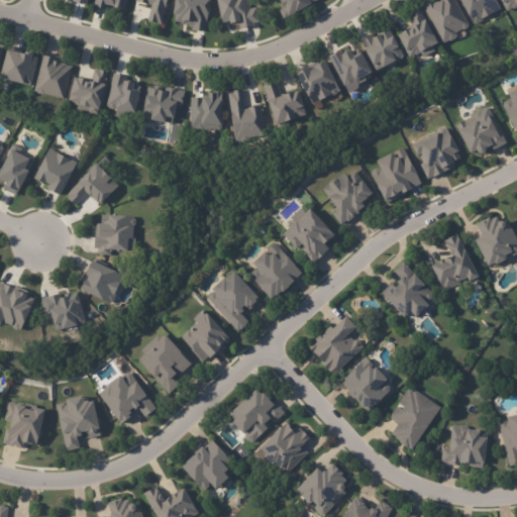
[(86,0),(84,8),(72,4),(72,2),(65,0),(86,0)]
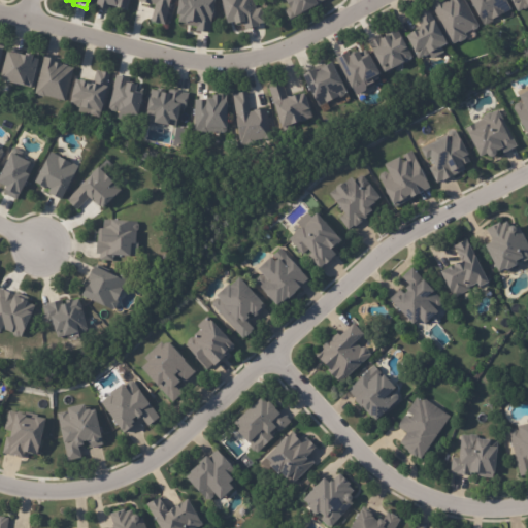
[(107,12),(94,9),(96,0),(128,0),(126,11),(112,9),(113,7),(108,6),(107,12)]
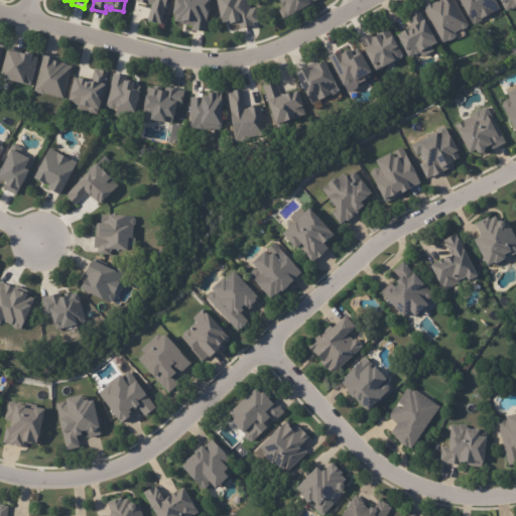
[(150,5),(146,4),(146,5),(135,2),(135,0),(166,0),(159,25),(145,22),(150,5)]
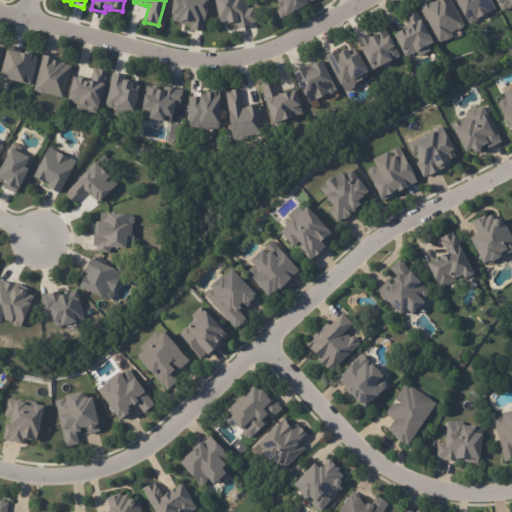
[(207,0),(201,33),(188,31),(189,27),(178,25),(178,24),(171,23),(172,17),(168,16),(170,0),(207,0)]
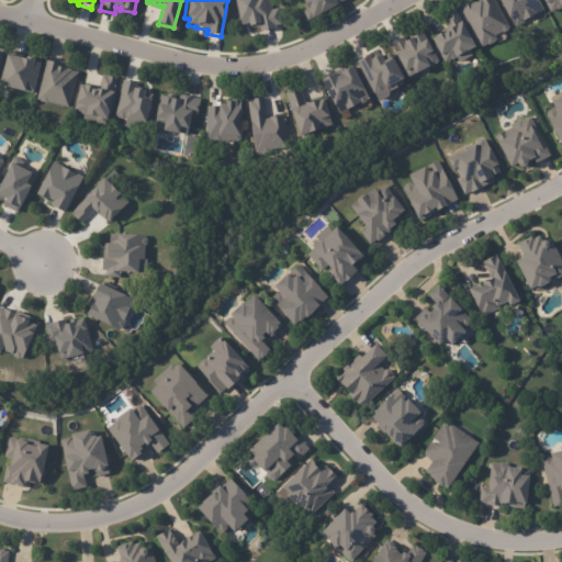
[(279,25),(276,25),(276,27),(273,27),(273,29),(258,32),(256,24),(245,26),(245,24),(236,26),(231,0),(268,0),(270,10),(277,9),(279,25)]
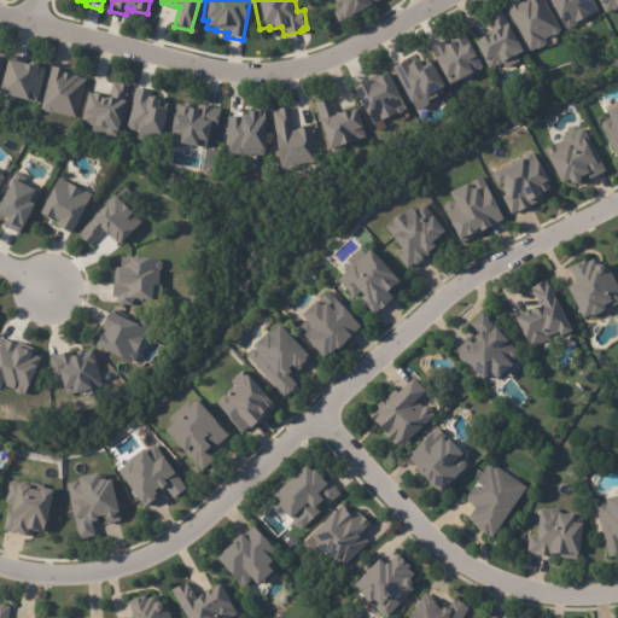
[(379,0),(369,5),(369,6),(349,17),(345,19),(347,22),(343,23),(343,22),(337,24),(332,13),(336,11),(330,0),(379,0)]
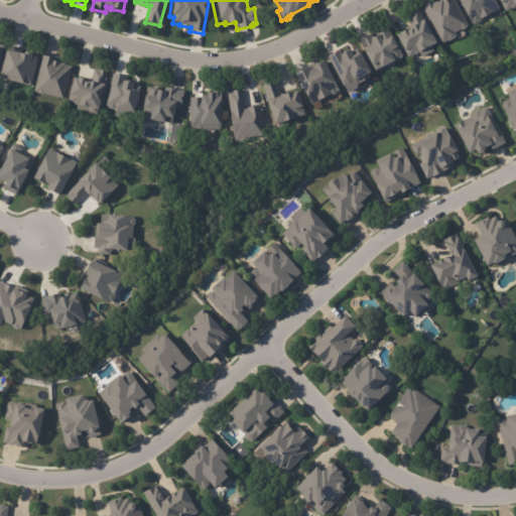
[(466,25),(466,26),(465,27),(462,29),(461,28),(454,32),(456,35),(454,36),(454,38),(447,40),(445,40),(440,43),(421,5),(431,0),(434,0),(435,1),(436,0),(453,0),(467,25),(466,25)]
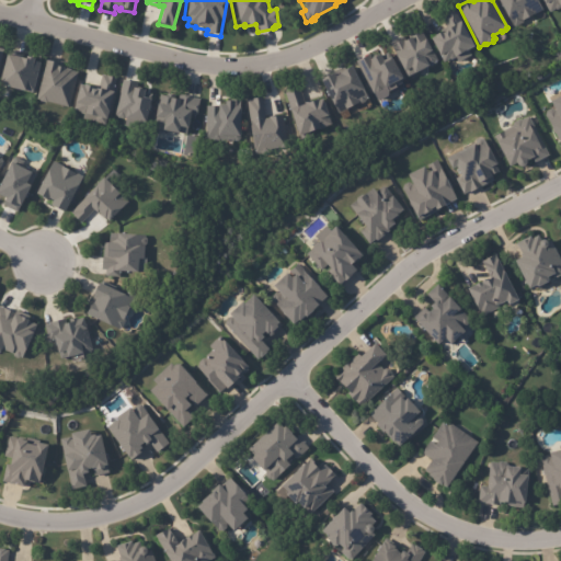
[(524,19),(525,20),(516,24),(515,23),(513,24),(499,0),(539,0),(544,8),(524,19)]
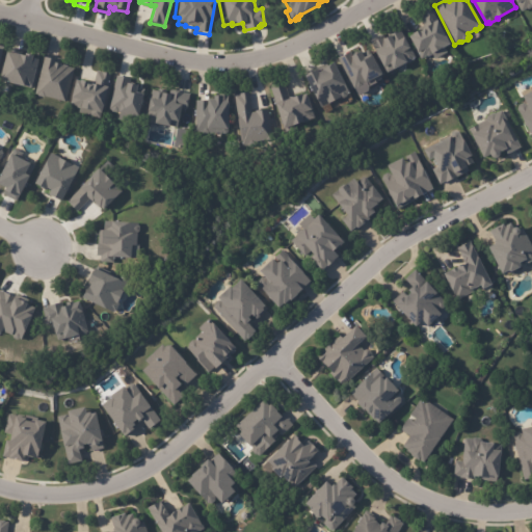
[(531,0),(531,4),(523,9),(519,2),(516,2),(514,0),(531,0)]
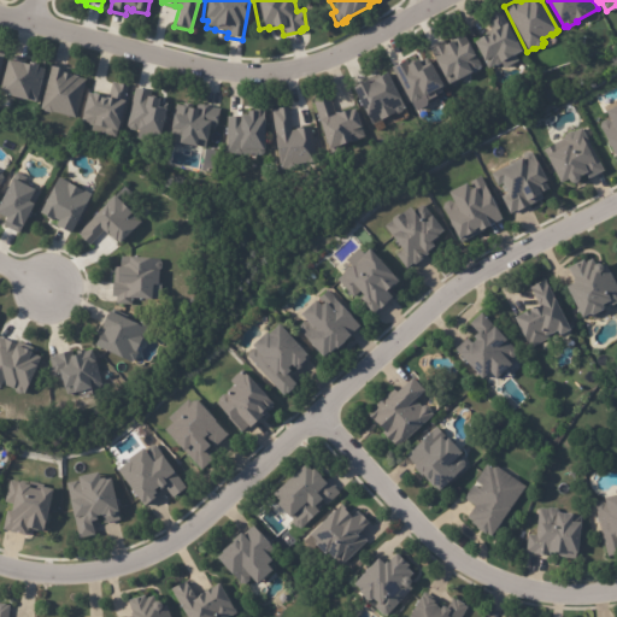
[(503,69),(499,64),(494,66),(494,65),(487,69),(483,62),(481,63),(471,43),(475,41),(475,40),(485,35),(485,36),(488,35),(487,34),(491,31),(483,18),(499,11),(506,24),(505,25),(513,41),(513,40),(519,52),(512,56),(516,62),(503,69)]
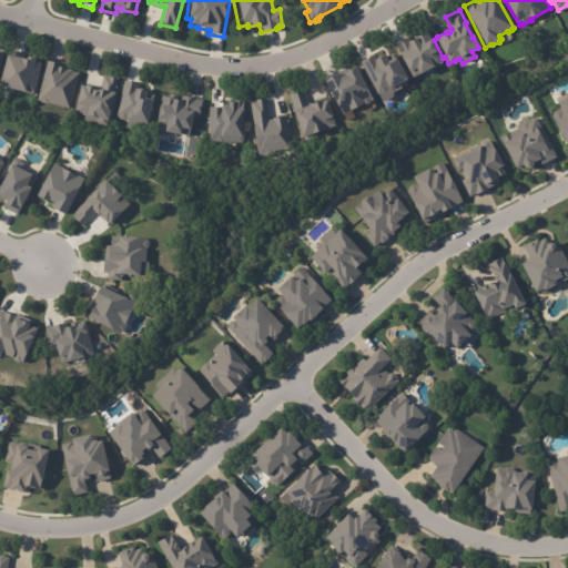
[(396,43),(409,37),(412,41),(415,40),(415,39),(427,32),(442,63),(440,66),(435,69),(432,69),(412,79),(408,73),(406,74),(398,58),(402,57),(395,44),(396,43)]
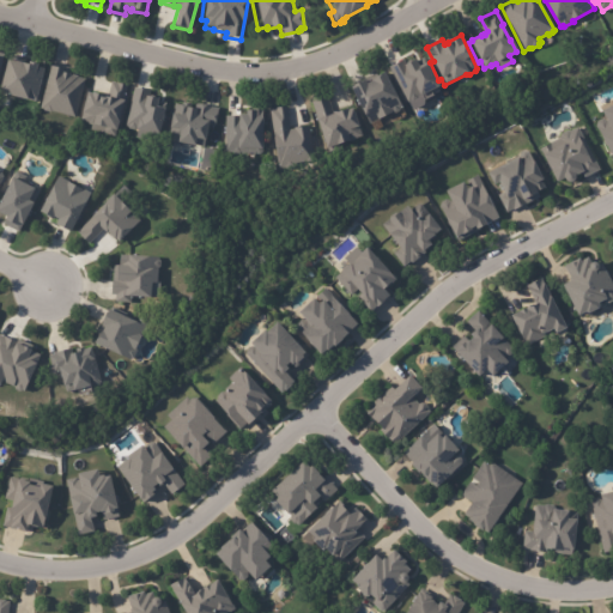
[(26,59),(24,65),(29,66),(29,62),(37,65),(37,67),(44,68),(36,101),(25,98),(25,99),(0,93),(0,84),(7,59),(13,60),(14,55),(26,59)]
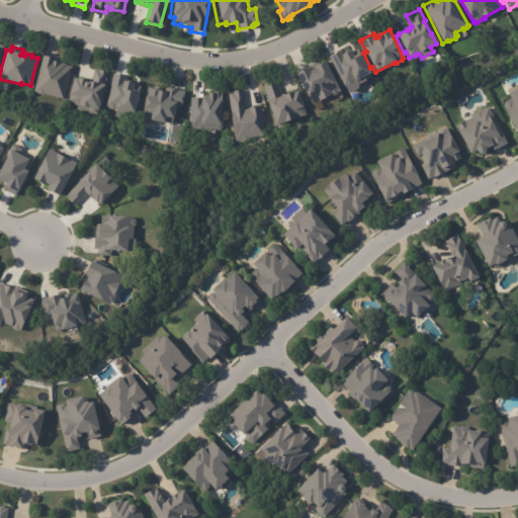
[(358,52),(368,71),(369,71),(370,74),(369,76),(367,77),(362,77),(361,75),(353,79),(352,82),(348,84),(347,84),(344,85),(329,55),(341,49),(343,52),(349,49),(352,55),(358,52)]
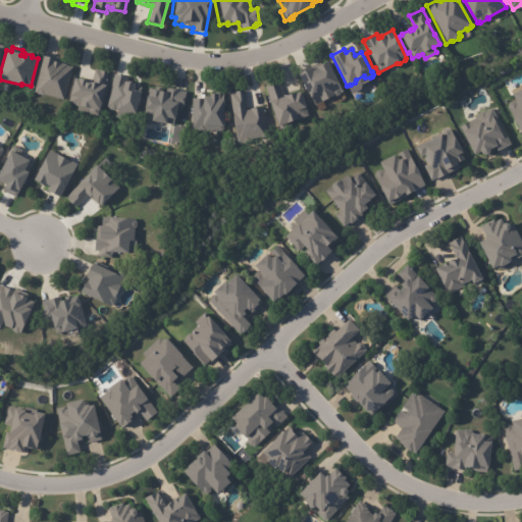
[(54,60),(53,64),(58,65),(58,64),(66,66),(66,67),(72,69),(63,102),(44,97),(43,98),(37,96),(37,95),(34,94),(45,58),(54,60)]
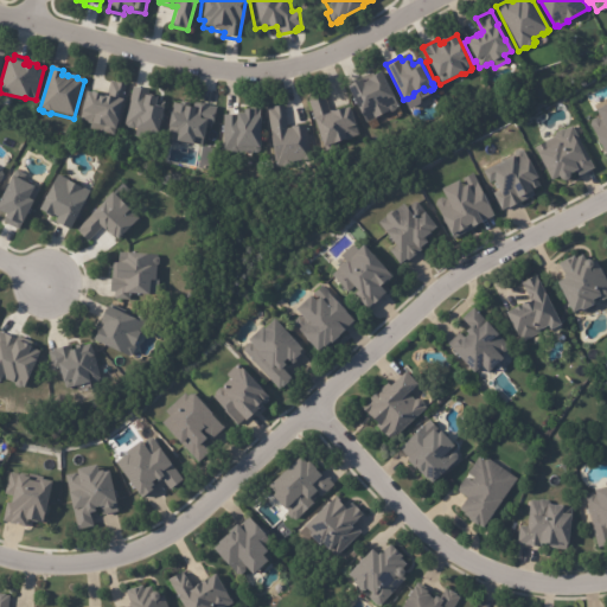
[(397,108),(396,110),(391,113),(389,113),(388,112),(364,123),(346,88),(362,80),(363,83),(366,81),(366,80),(374,77),(372,75),(381,71),(398,107),(397,108)]
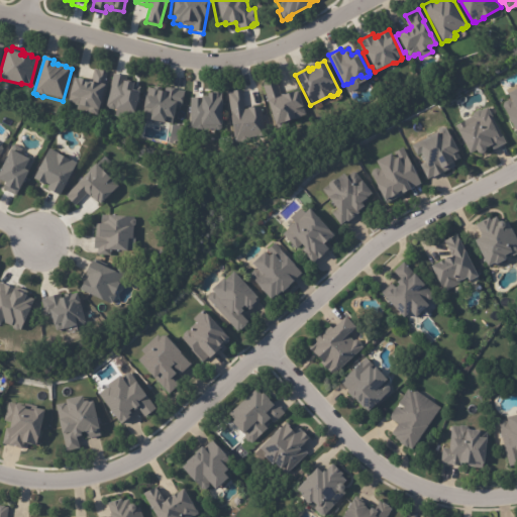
[(107,73),(104,86),(102,85),(97,108),(99,109),(97,115),(87,113),(88,109),(75,105),(75,103),(69,102),(70,97),(68,96),(72,79),(76,80),(76,79),(85,81),(84,84),(87,85),(87,83),(91,83),(94,70),(107,73)]
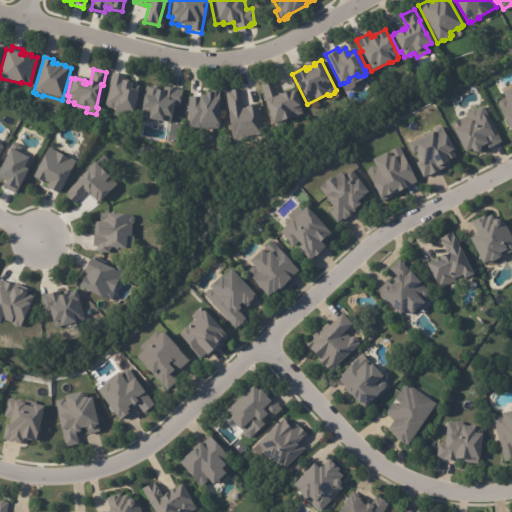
[(114,71),(124,74),(122,79),(132,82),(131,87),(139,89),(133,112),(113,107),(114,106),(105,103),(114,71)]
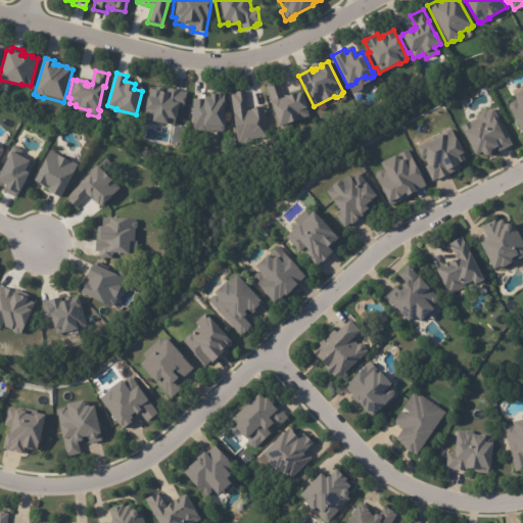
[(286,96),(295,93),(295,94),(299,93),(304,107),(306,107),(310,116),(302,119),(301,121),(298,122),(296,122),(277,128),(269,102),(271,101),(267,87),(281,82),(286,96)]
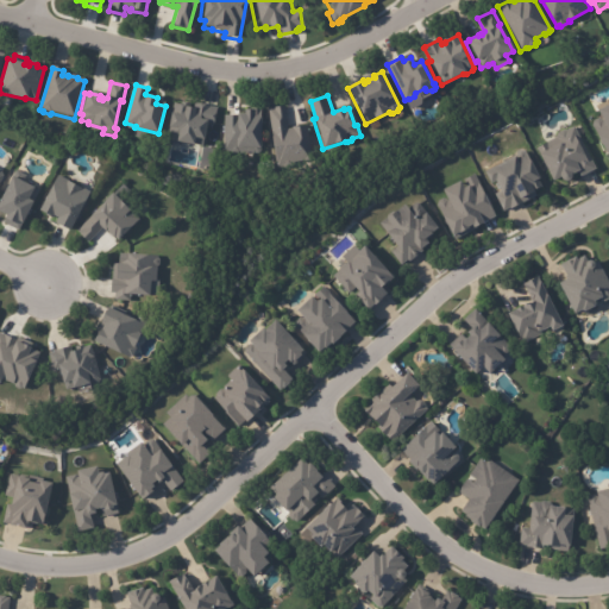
[(214,108),(211,127),(203,126),(199,148),(190,145),(189,148),(173,144),(173,143),(165,142),(167,131),(164,130),(167,115),(170,115),(173,105),(180,106),(181,104),(188,105),(187,108),(192,110),(193,104),(214,108)]
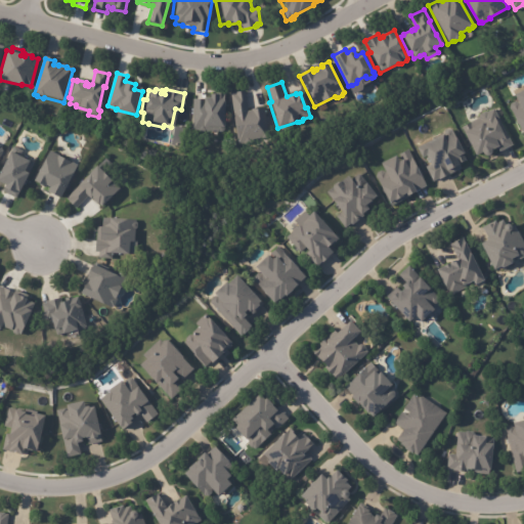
[(523,134),(519,137),(511,119),(513,118),(509,108),(511,105),(515,102),(512,96),(523,90),(523,134)]
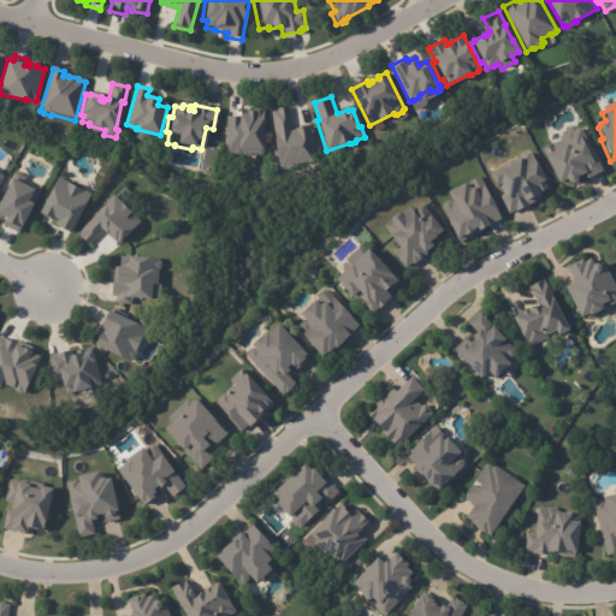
[(288,108),(290,131),(309,129),(314,166),(277,171),(270,111),(288,108)]
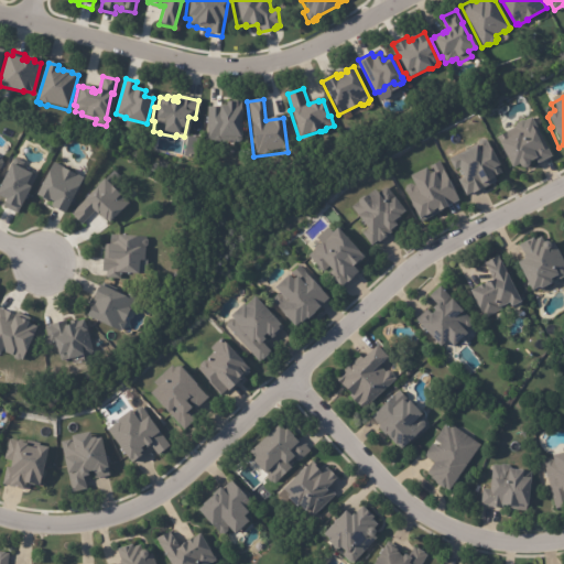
[(215,143),(214,142),(207,141),(208,108),(218,108),(225,108),(225,104),(234,104),(235,102),(243,102),(243,110),(240,110),(240,137),(242,137),(242,141),(240,143),(215,143)]
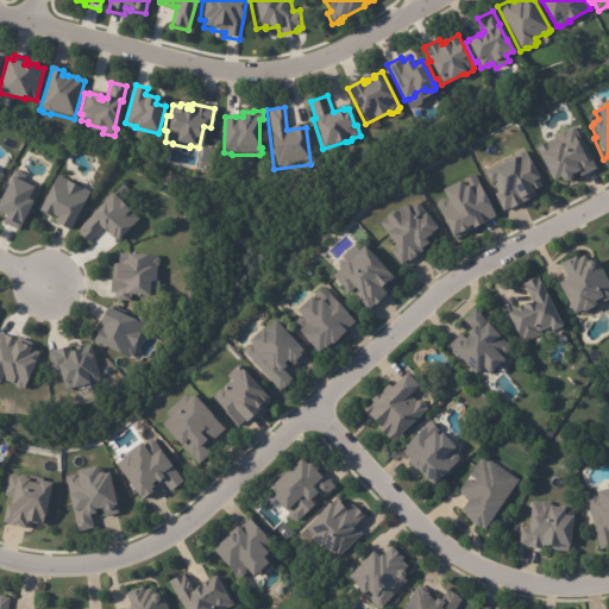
[(594,170),(578,179),(576,173),(567,177),(567,180),(559,183),(554,181),(548,183),(535,156),(538,155),(535,149),(554,139),(557,133),(563,130),(565,131),(573,127),(594,170)]
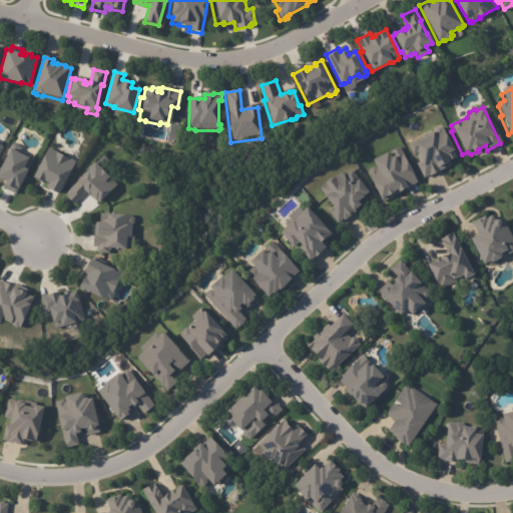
[(449,166),(430,176),(429,175),(424,178),(417,164),(421,162),(416,153),(412,156),(406,145),(432,132),(433,133),(436,132),(436,129),(439,127),(442,128),(443,127),(456,158),(449,161),(451,166),(449,166)]
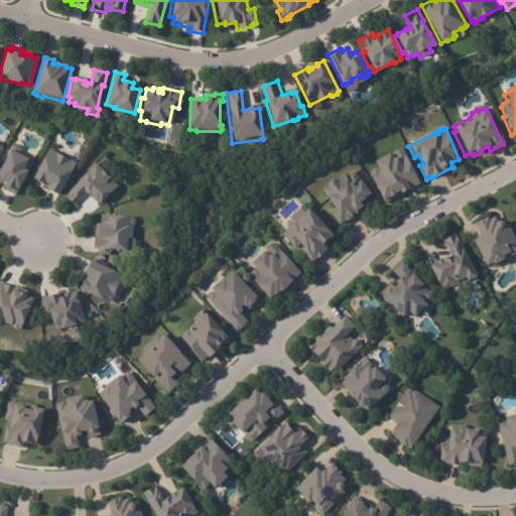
[(420,184),(407,190),(408,191),(400,196),(400,197),(384,204),(383,201),(381,202),(372,183),(374,182),(370,175),(372,169),(376,166),(374,161),(389,153),(389,155),(393,153),(393,151),(402,147),(420,184)]
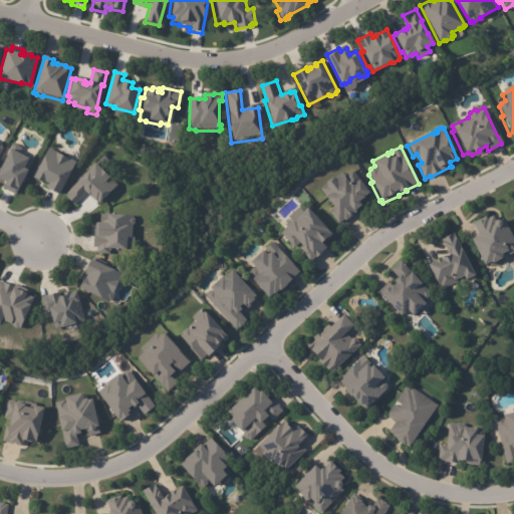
[(76,163),(57,196),(45,190),(47,185),(44,183),(43,185),(32,179),(49,149),(76,163)]
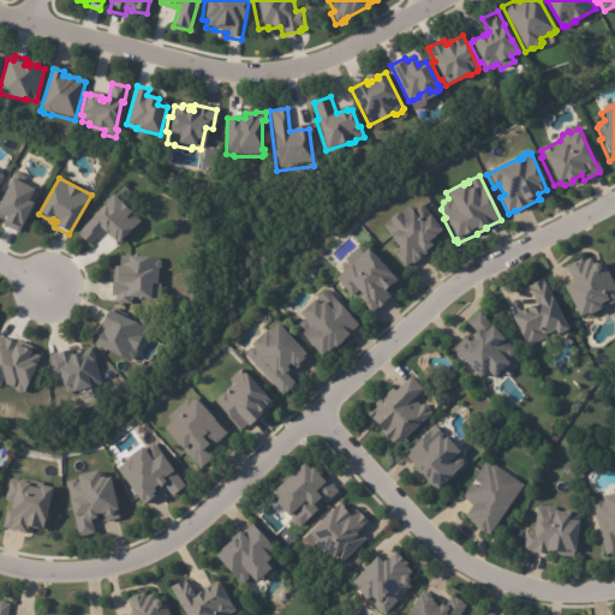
[(33,191),(34,190),(40,192),(33,206),(31,206),(22,225),(23,226),(18,234),(5,227),(6,226),(1,225),(4,219),(0,216),(0,198),(10,179),(33,191)]
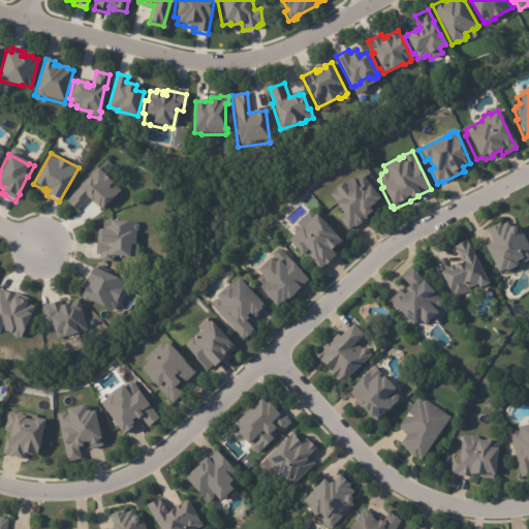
[(112,184),(113,183),(116,185),(115,186),(120,191),(113,198),(100,211),(97,207),(96,208),(88,199),(76,211),(69,204),(70,204),(67,200),(78,189),(76,188),(96,167),(112,184)]
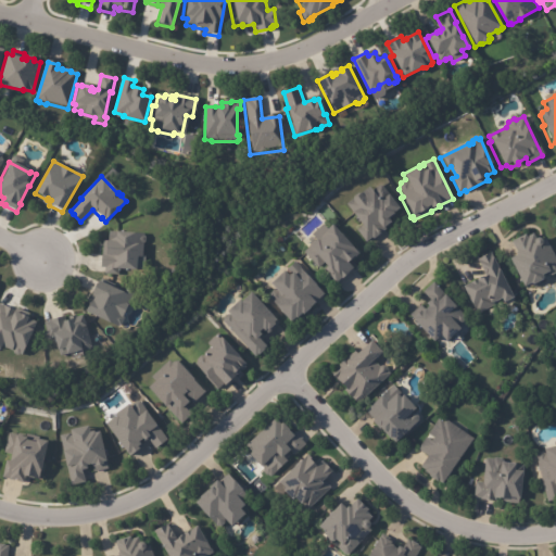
[(387,225),(383,227),(386,229),(373,238),(373,237),(366,242),(356,229),(361,226),(352,214),(354,212),(348,203),(369,186),(373,190),(380,185),(382,185),(390,193),(388,196),(397,209),(393,213),(395,215),(390,218),(392,220),(387,225)]
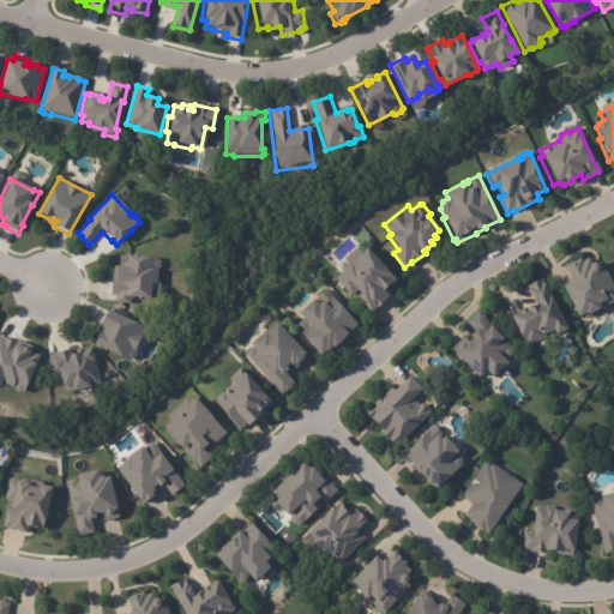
[(383,292),(389,298),(378,309),(377,308),(372,313),(357,299),(360,296),(356,292),(353,296),(344,288),(345,287),(337,278),(349,265),(351,268),(360,259),(357,257),(366,250),(396,281),(391,287),(389,284),(383,292)]
